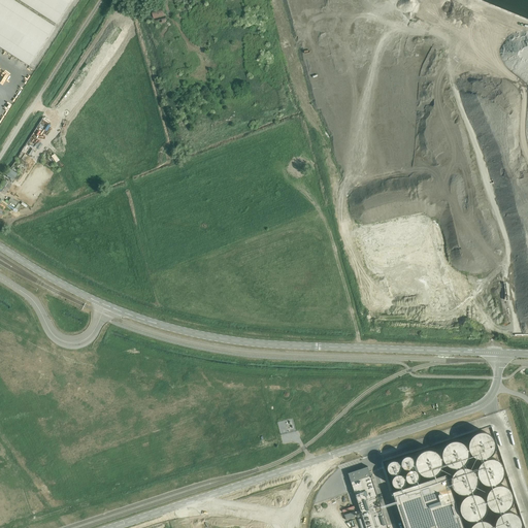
[(55,27),(12,0),(0,0),(0,46),(29,66),(55,27)]
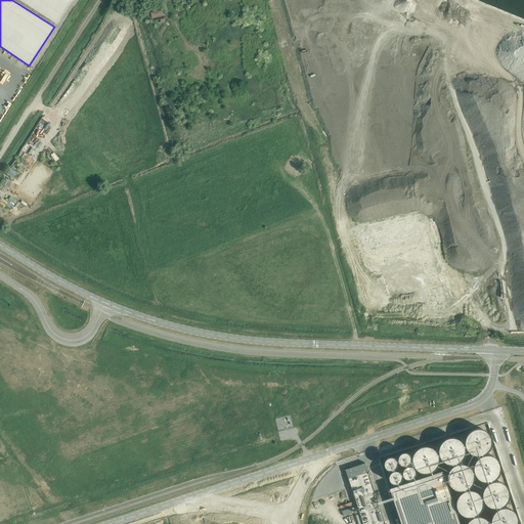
[(17,0),(56,24),(71,0),(17,0)]
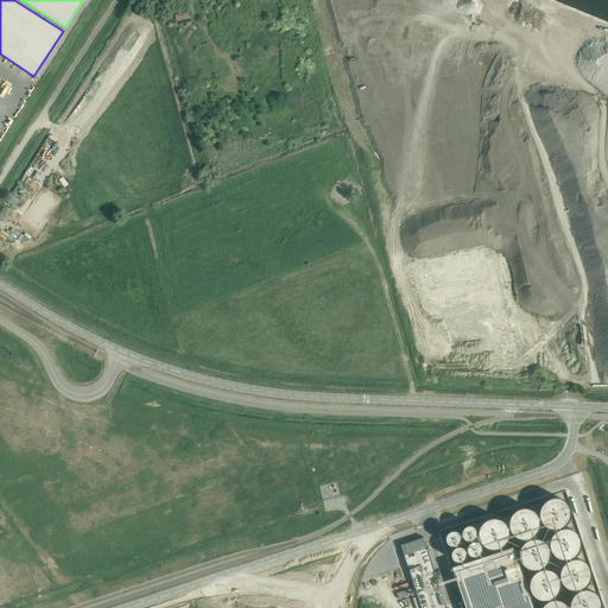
[(20,201),(11,194),(6,201),(17,207),(20,201)]
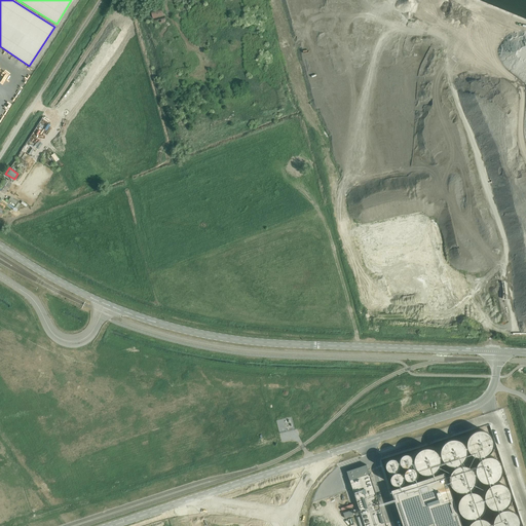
[(11,184),(4,180),(0,186),(0,191),(5,194),(11,184)]
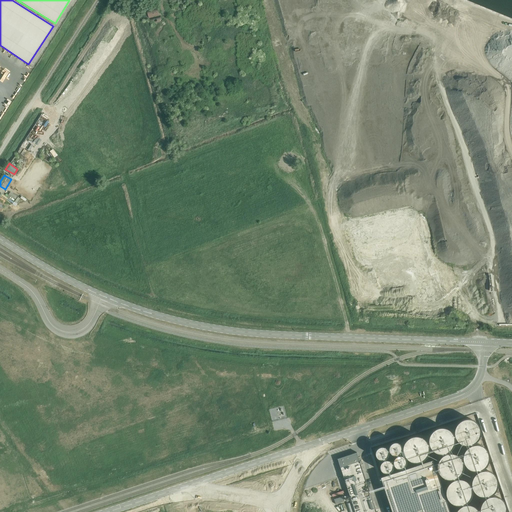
[(471,421),(467,420),(463,421),(459,423),(456,426),(455,430),(455,435),(456,438),(458,442),(462,444),(465,445),(469,445),(473,444),(476,441),(479,438),(480,434),(480,430),(478,426),(475,423),(471,421)]
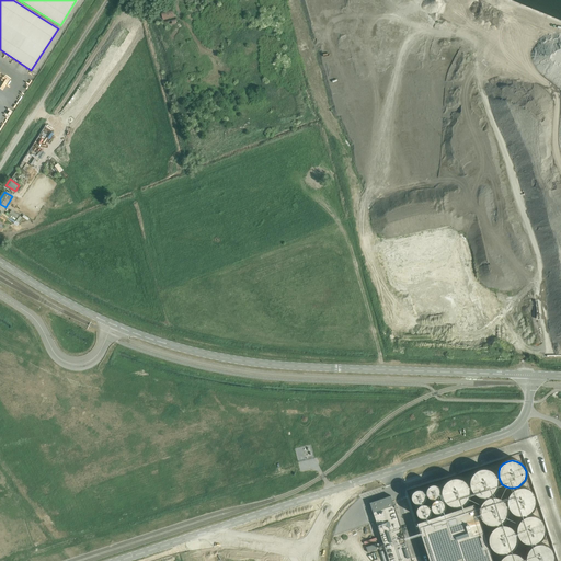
[(489,470),(483,469),(479,470),(474,472),(471,477),(470,481),(470,485),(471,490),(474,493),(478,495),(482,496),(487,496),(490,495),(493,493),(496,489),(497,485),(497,481),(495,477),(492,472),(489,470)]
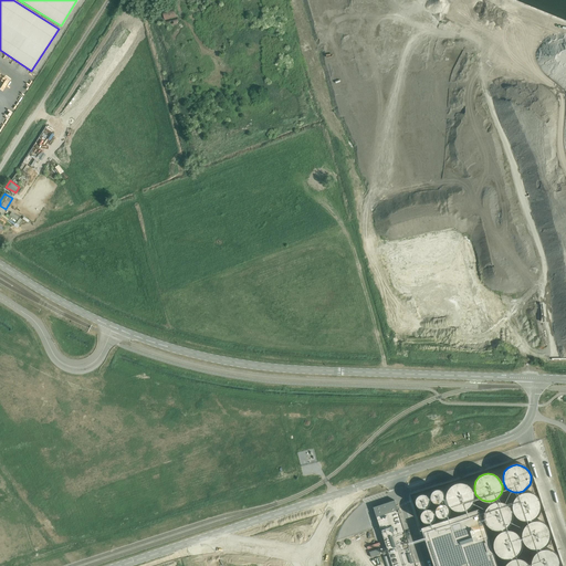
[(463,483),(459,483),(454,483),(450,486),(447,490),(446,494),(446,499),(447,503),(449,506),(453,509),(457,511),(461,510),(465,509),(469,506),(471,503),(473,499),(472,494),(471,490),(468,485),(463,483)]
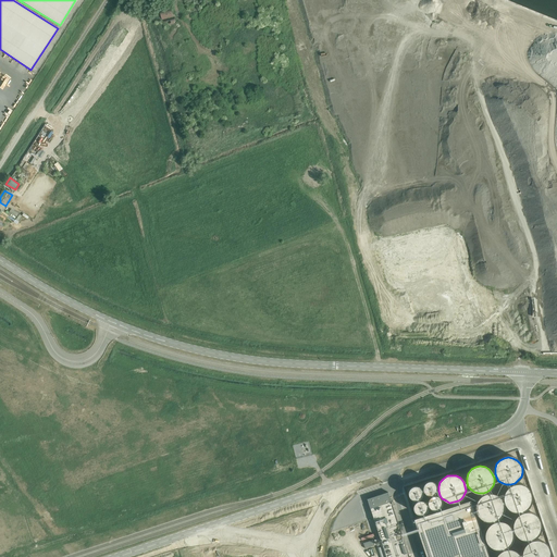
[(431,481),(429,482),(426,482),(424,484),(423,486),(423,489),(423,491),(424,493),(426,494),(429,495),(431,495),(433,495),(435,493),(436,492),(437,490),(437,487),(436,485),(435,483),(433,482),(431,481)]
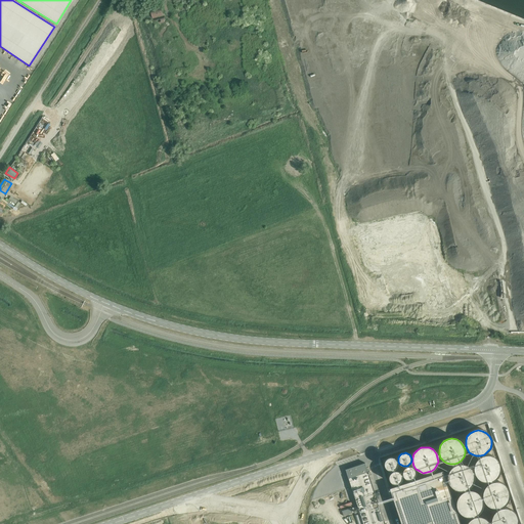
[(491,455),(487,455),(483,455),(479,457),(476,462),(474,466),(475,470),(476,474),(478,477),(481,479),(485,481),(489,480),(493,479),(496,477),(498,474),(499,470),(499,466),(498,462),(495,457),(491,455)]
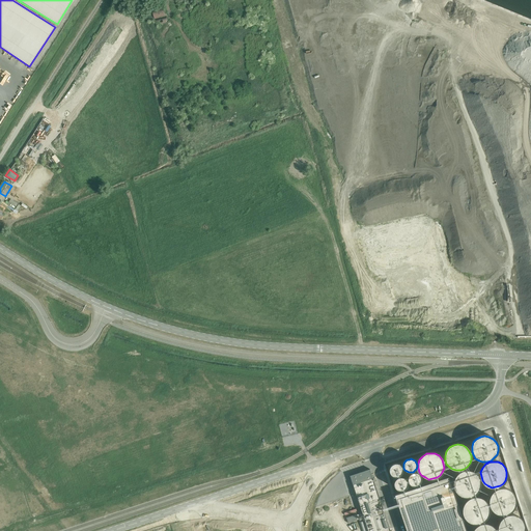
[(396,463),(394,464),(392,465),(391,466),(390,468),(390,470),(390,472),(391,474),(393,476),(395,476),(397,476),(399,476),(401,475),(402,473),(403,471),(402,469),(402,467),(400,465),(399,464),(396,463)]
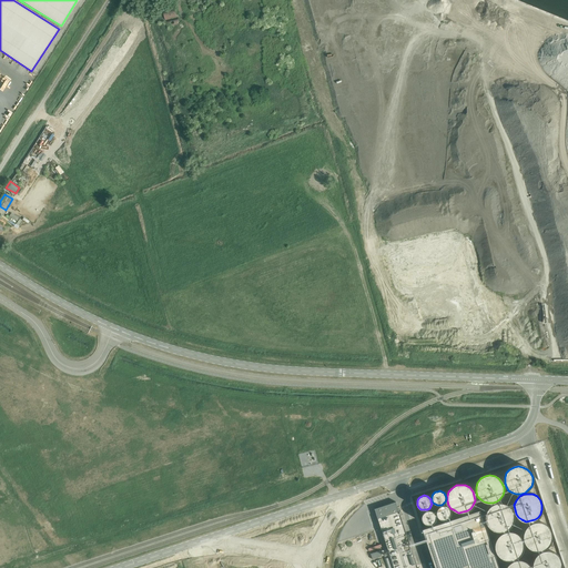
[(417,567),(396,503),(374,509),(394,567),(417,567)]
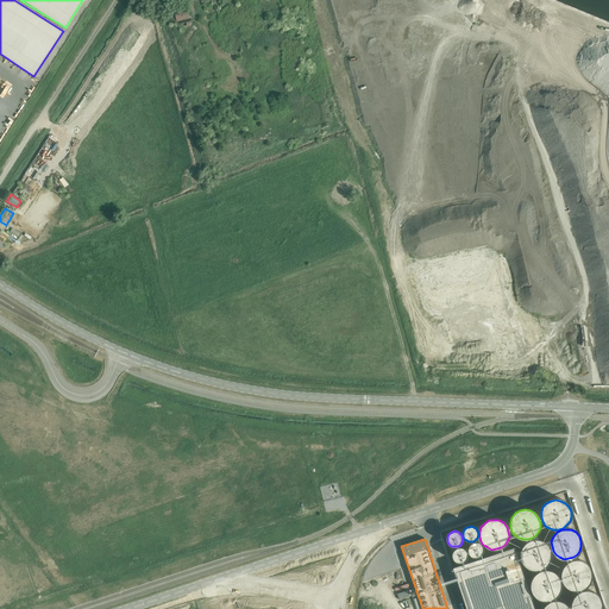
[(541,540),(537,539),(531,540),(527,542),(523,546),(521,551),(521,557),(523,560),(526,564),(529,567),(534,569),(539,569),(544,566),(547,564),(550,560),(551,556),(551,551),(550,546),(546,542),(541,540)]
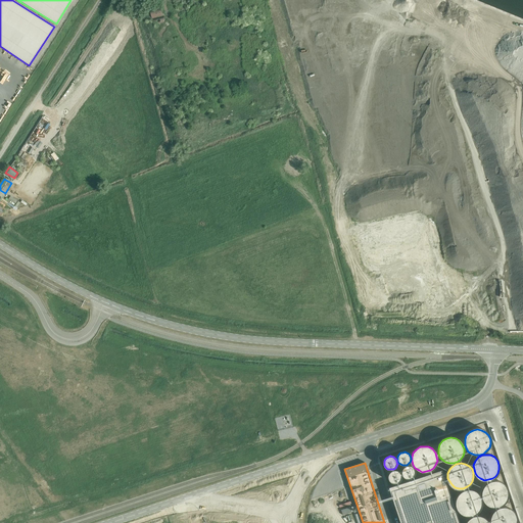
[(410,465),(408,465),(406,466),(403,468),(402,470),(402,472),(402,474),(403,476),(406,477),(408,478),(410,478),(412,478),(414,476),(415,475),(416,473),(416,471),(415,469),(414,467),(412,466),(410,465)]
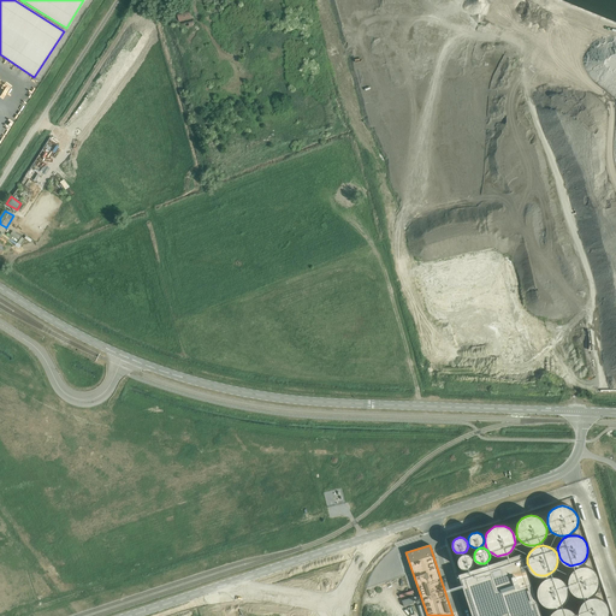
[(466,554),(463,554),(461,555),(458,557),(457,560),(457,562),(457,564),(458,567),(461,568),(463,569),(466,569),(468,568),(471,567),(472,564),(473,562),(473,560),(472,557),(471,555),(468,554),(466,554)]
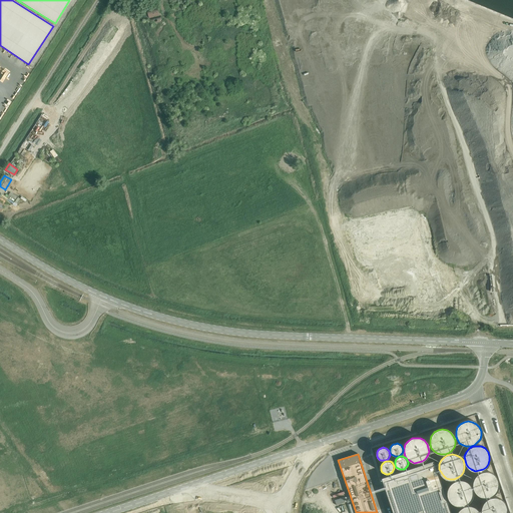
[(450,512),(433,461),(382,478),(393,512),(450,512)]
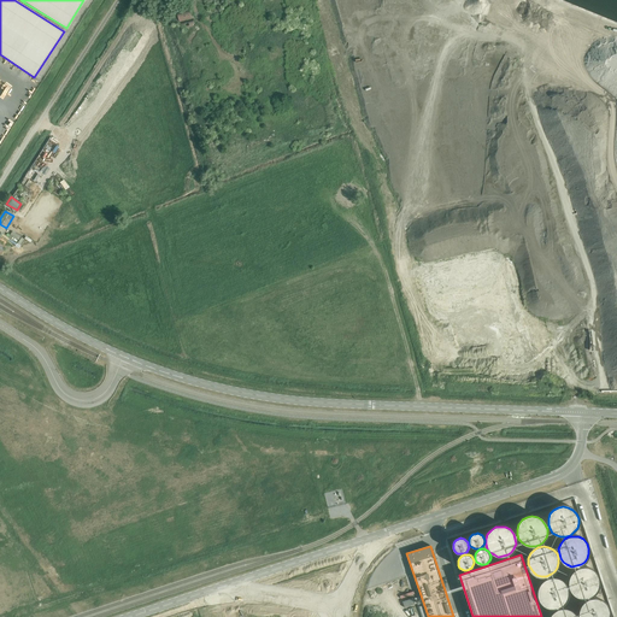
[(588,568),(583,568),(579,568),(574,571),(570,575),(569,580),(569,585),(570,589),(573,593),(577,597),(581,598),(586,598),(591,595),(594,593),(597,589),(599,585),(598,580),(597,575),(593,571),(588,568)]
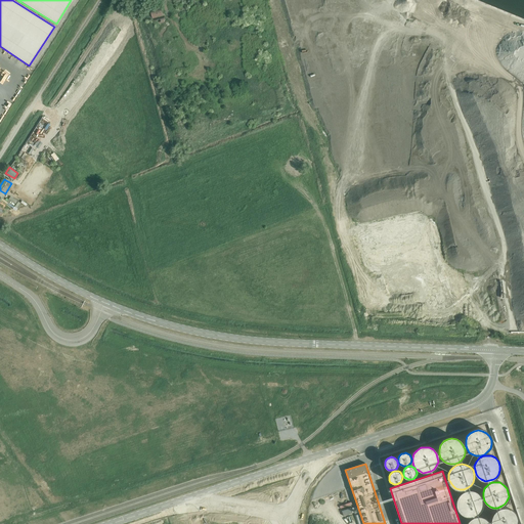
[(474,491),(470,491),(465,491),(462,494),(459,497),(456,501),(456,506),(459,510),(461,513),(464,515),(468,517),(472,516),(476,515),(479,513),(481,510),(482,506),(482,501),(481,497),(478,493),(474,491)]
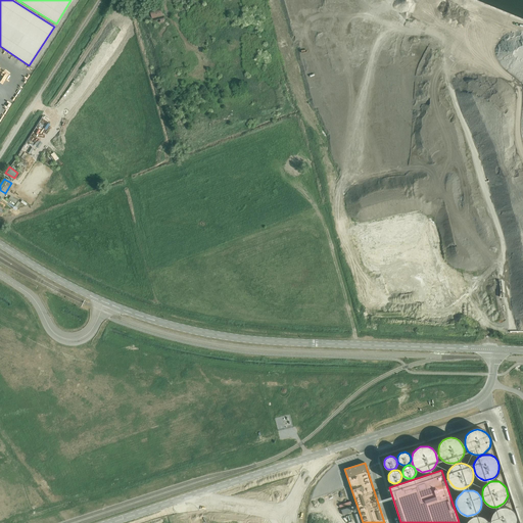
[(508,508),(504,508),(500,508),(495,511),(492,514),(491,518),(491,522),(490,522),(516,522),(517,522),(516,518),(515,514),(512,511),(508,508)]
